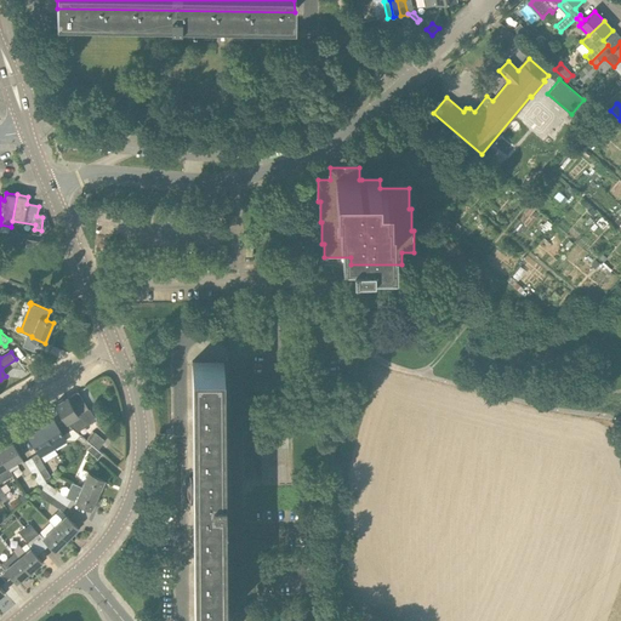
[(200,616),(226,616),(224,362),(198,362),(198,372),(193,374),(195,605),(200,605),(200,616)]
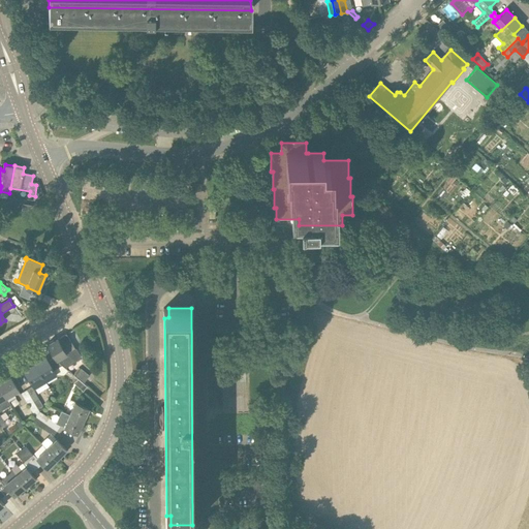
[(57,361),(62,365),(66,368),(78,361),(71,350),(75,347),(66,333),(48,344),(55,358),(57,361)]
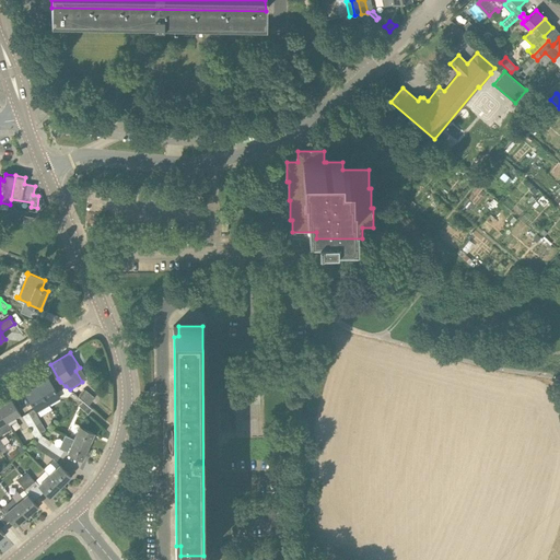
[(70,389),(66,386),(60,382),(58,378),(51,383),(48,377),(37,385),(48,404),(60,396),(69,397),(72,392),(70,389)]
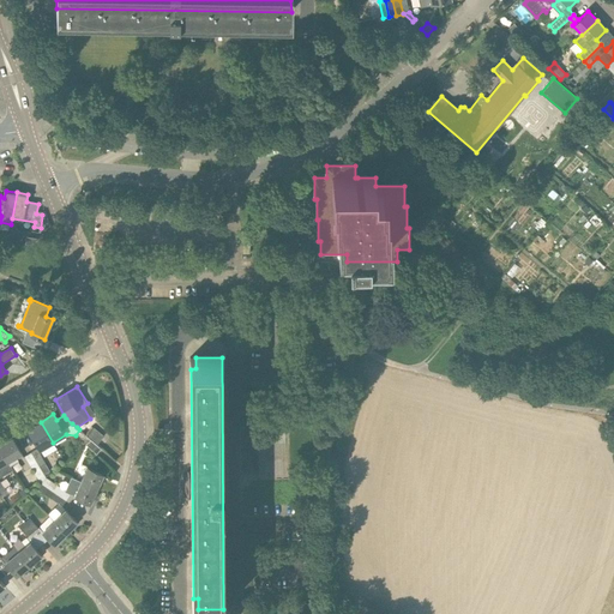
[(53,443),(41,422),(28,429),(40,450),(53,443)]
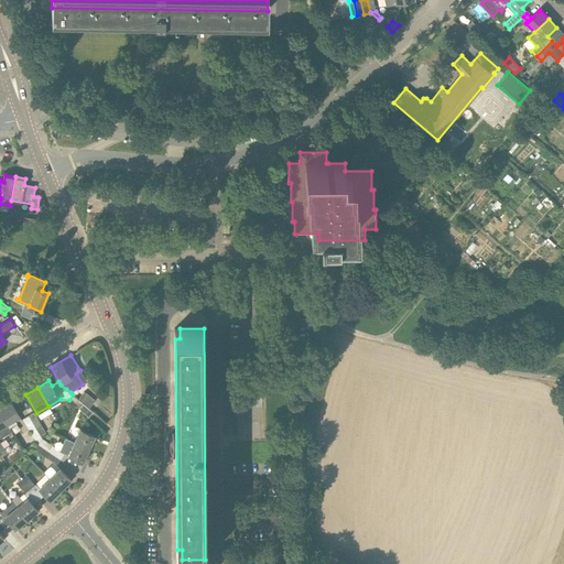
[(89,407),(95,400),(85,391),(79,399),(89,407)]
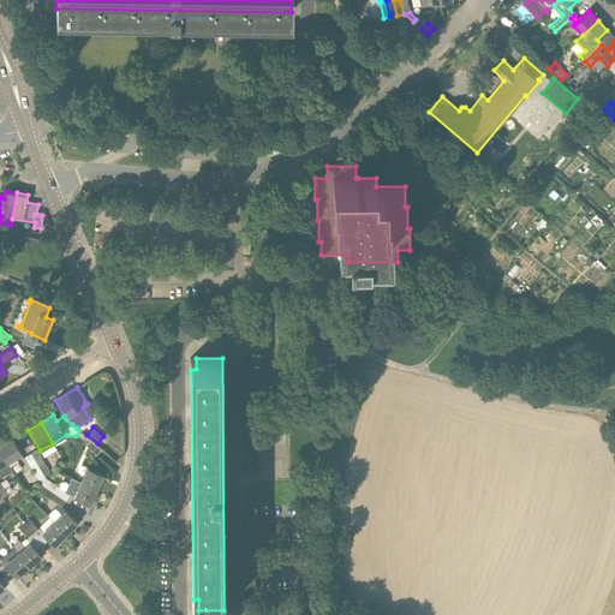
[(87,445),(91,440),(79,430),(76,436),(87,445)]
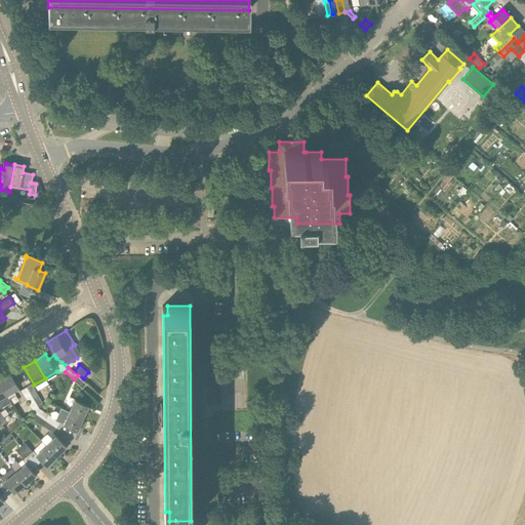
[(10,374),(0,380),(0,382),(6,394),(18,388),(10,374)]
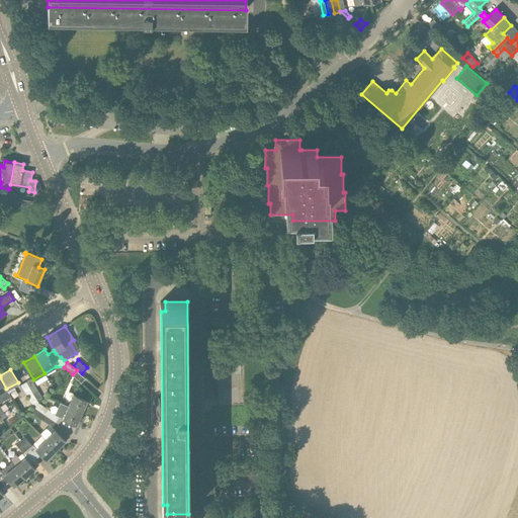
[(86,378),(77,370),(73,374),(82,382),(86,378)]
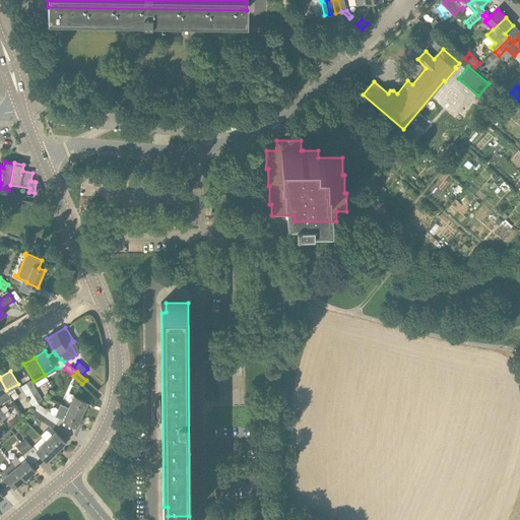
[(8,393),(6,390),(0,379),(0,404),(11,397),(8,393)]
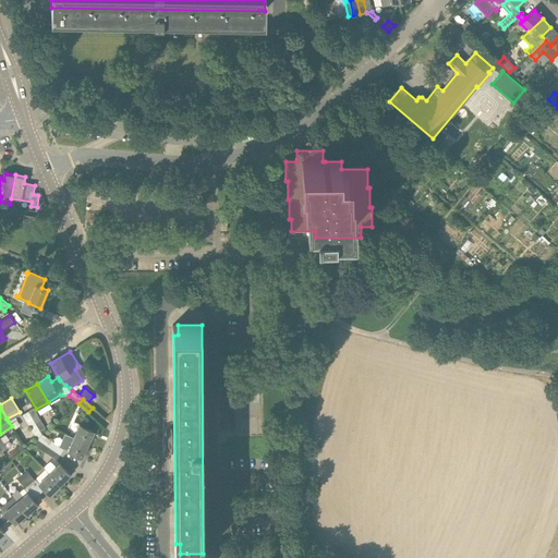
[(34,408),(28,411),(35,422),(40,432),(46,428),(34,408)]
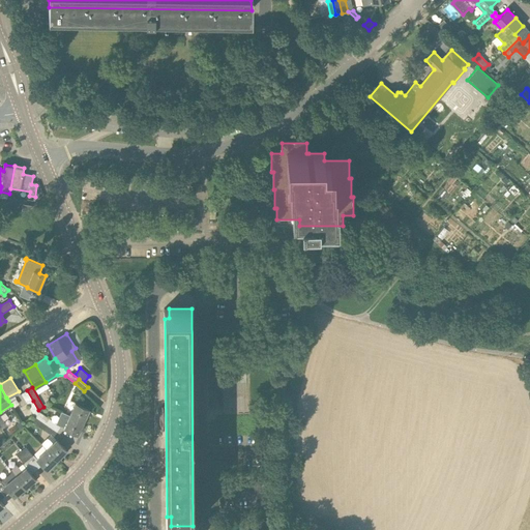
[(27,404),(28,403),(33,401),(27,390),(22,393),(27,404)]
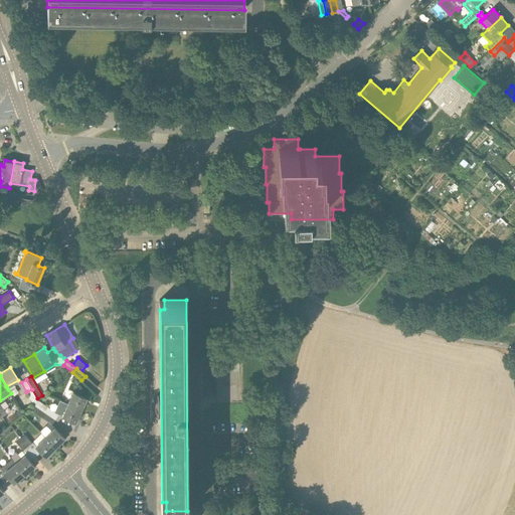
[(68,403),(81,409),(88,397),(74,391),(68,403)]
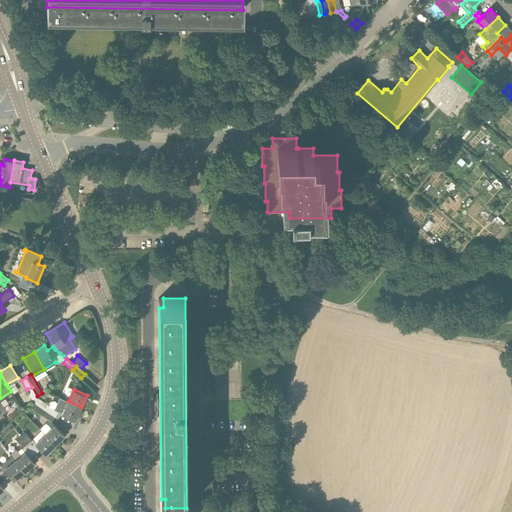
[(39,398),(38,398),(34,402),(55,417),(59,412),(76,419),(81,407),(68,401),(59,397),(54,409),(39,398)]
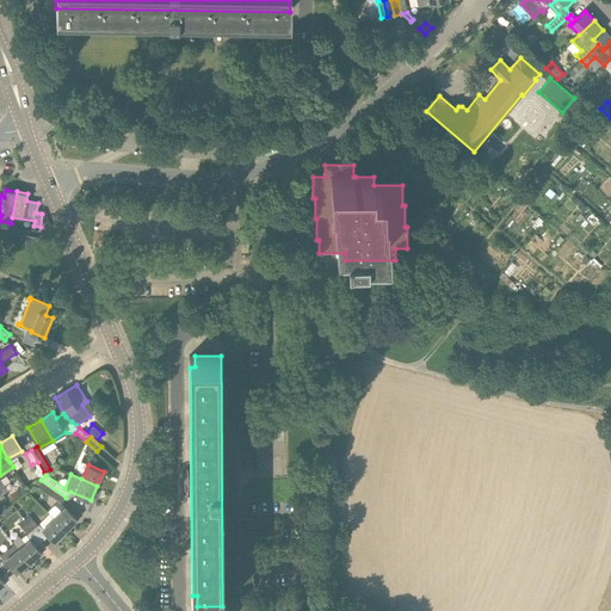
[(66,498),(41,480),(35,485),(62,503),(66,498)]
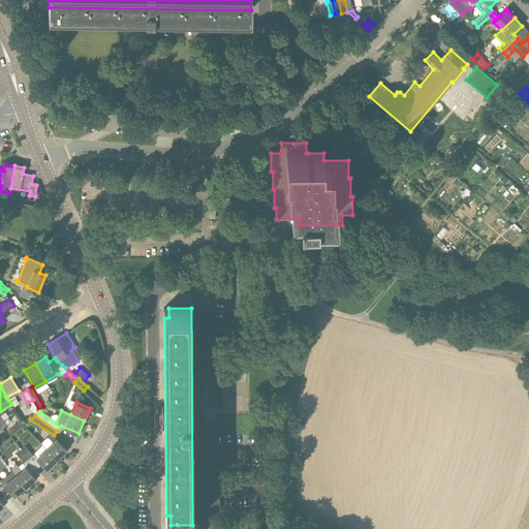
[(47,448),(57,459),(66,449),(56,439),(47,448)]
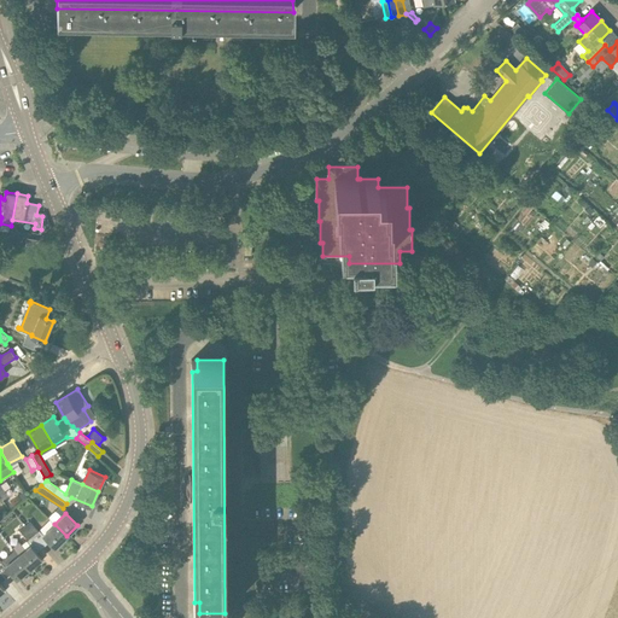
[(24,525),(33,536),(39,531),(30,522),(24,525)]
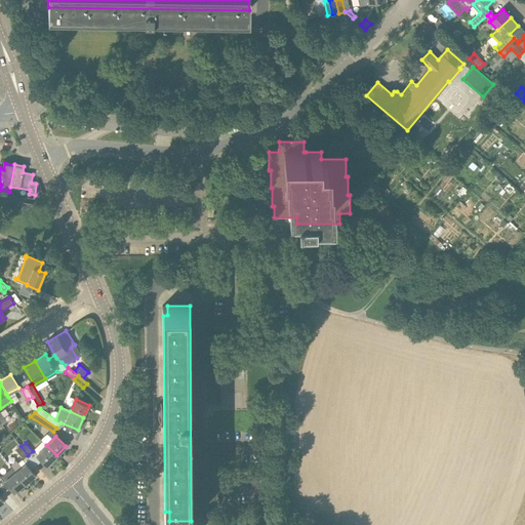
[(56,455),(46,445),(37,454),(47,465),(56,455)]
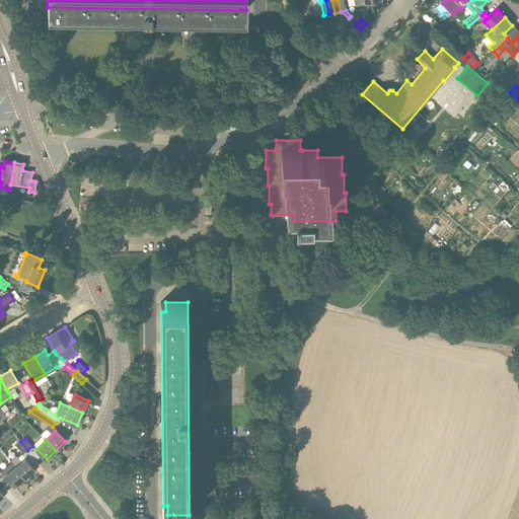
[(27,450),(20,441),(16,445),(23,453),(27,450)]
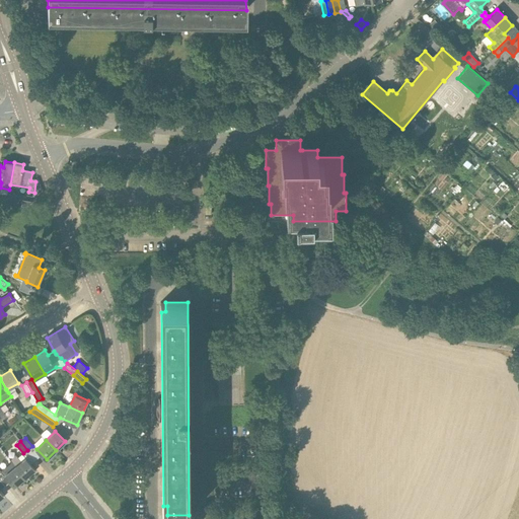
[(11,462),(24,477),(34,469),(25,458),(21,461),(16,455),(10,459),(9,459),(11,462)]
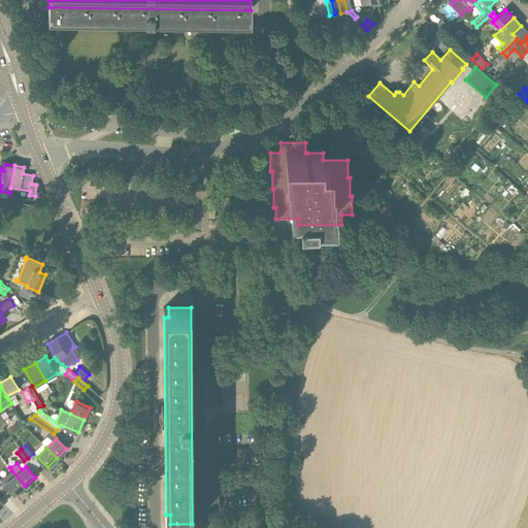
[(11,470),(1,480),(0,480),(1,481),(4,485),(5,484),(14,494),(25,486),(11,470)]
